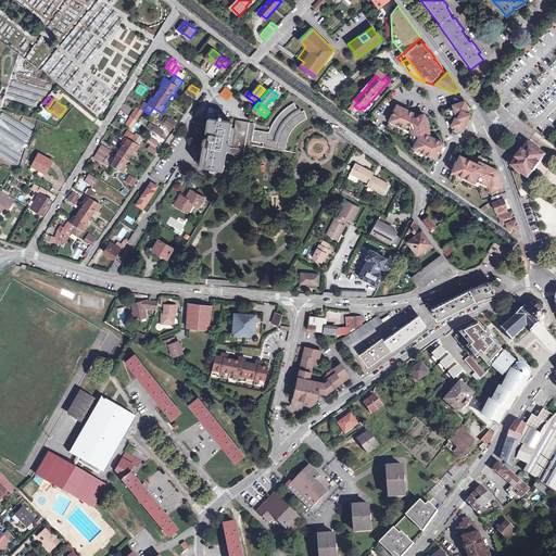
[(464,130),(468,119),(468,117),(469,114),(467,105),(463,103),(454,105),(455,108),(447,110),(455,134),(464,130)]
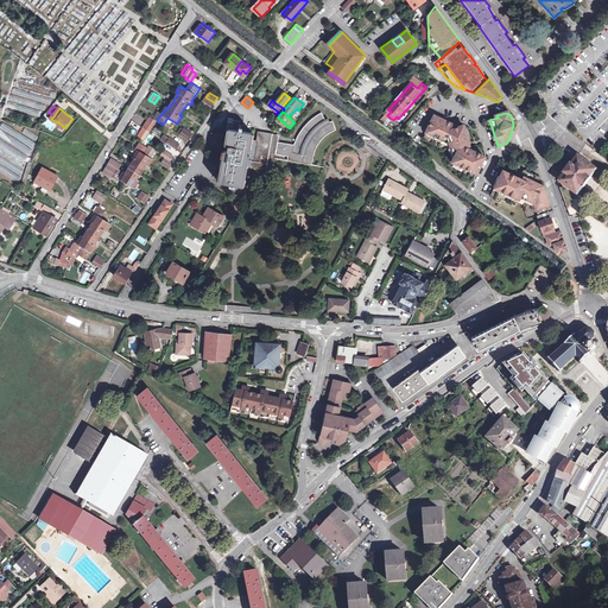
[(241,187),(245,163),(247,163),(255,165),(254,168),(274,171),(277,154),(290,157),(289,162),(314,166),(316,153),(321,145),(327,138),(330,135),(337,132),(335,122),(331,124),(330,121),(328,122),(323,114),(311,122),(305,130),(299,138),(296,146),(277,143),(278,137),(261,133),(259,143),(252,141),(253,133),(244,132),(244,128),(241,127),(241,128),(238,128),(238,131),(230,130),(228,143),(226,141),(227,137),(214,134),(211,149),(225,151),(226,151),(220,183),(241,187)]
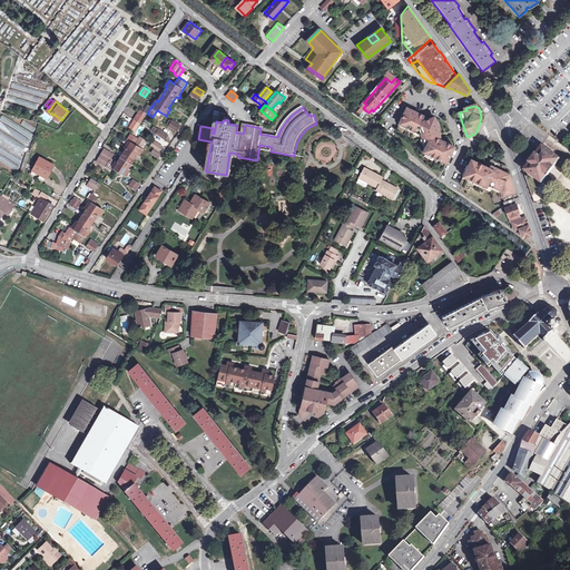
[(439,129),(439,127),(438,123),(421,115),(420,112),(415,110),(414,111),(408,108),(396,131),(416,140),(418,146),(420,151),(423,157),(428,161),(444,169),(454,147),(443,140),(440,133),(439,129)]
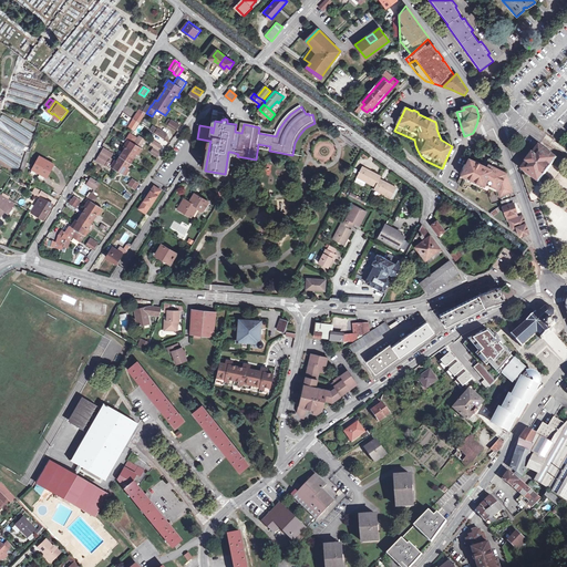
[(129,122),(132,119),(123,112),(121,116),(129,122)]
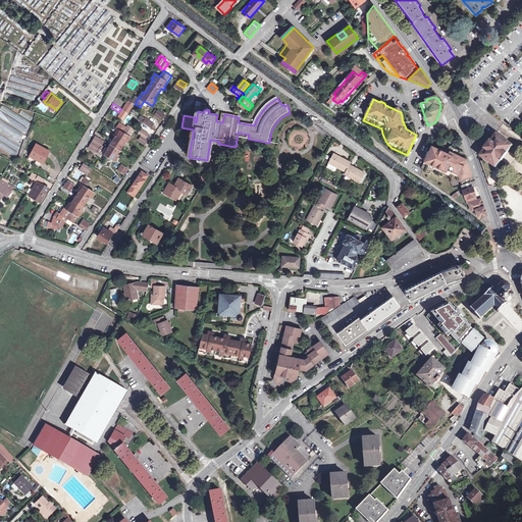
[(124,119),(133,107),(126,103),(122,109),(123,110),(119,116),(124,119)]
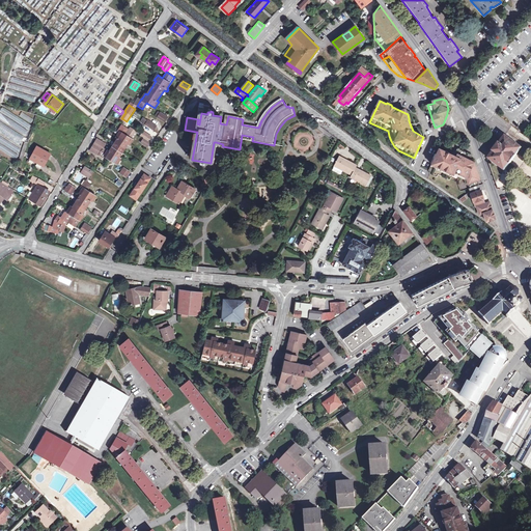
[(0,149),(17,158),(22,148),(21,147),(26,137),(27,138),(33,124),(0,108),(0,149)]
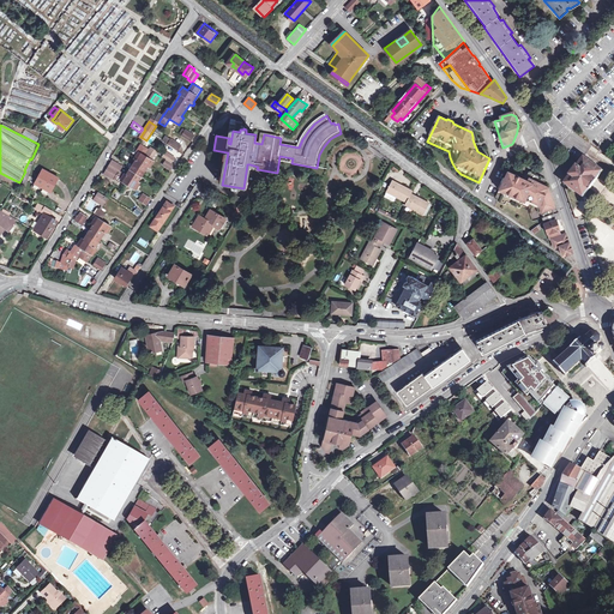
[(22,136),(37,143),(40,137),(24,130),(22,136)]
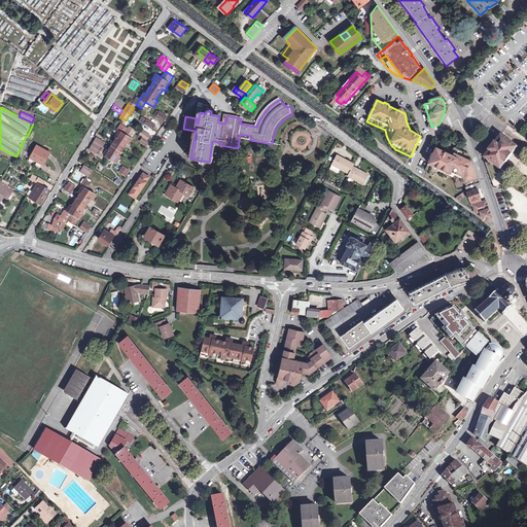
[(156,116),(164,121),(167,116),(160,111),(156,116)]
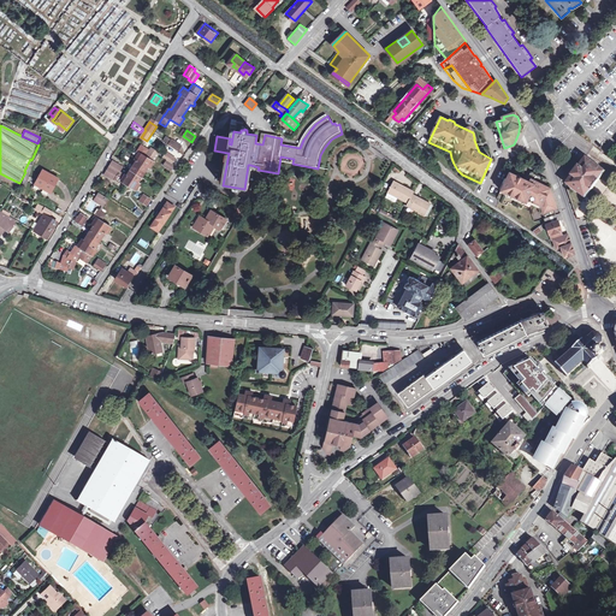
[(169,144),(178,150),(182,146),(172,140),(169,144)]
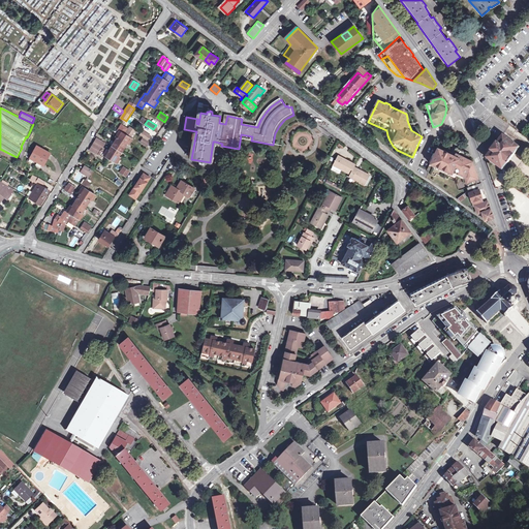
[(102,148),(105,144),(97,138),(97,139),(92,148),(100,153),(117,163),(120,157),(119,156),(127,144),(129,145),(137,132),(130,127),(125,134),(120,131),(116,136),(118,137),(110,150),(107,149),(106,151),(102,148)]
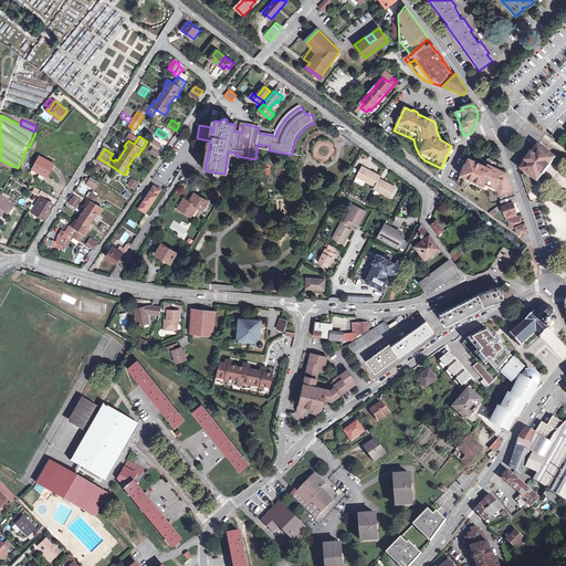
[(557,157),(540,144),(535,150),(534,150),(526,159),(527,160),(522,168),(540,181),(545,174),(553,165),(552,164),(557,157)]
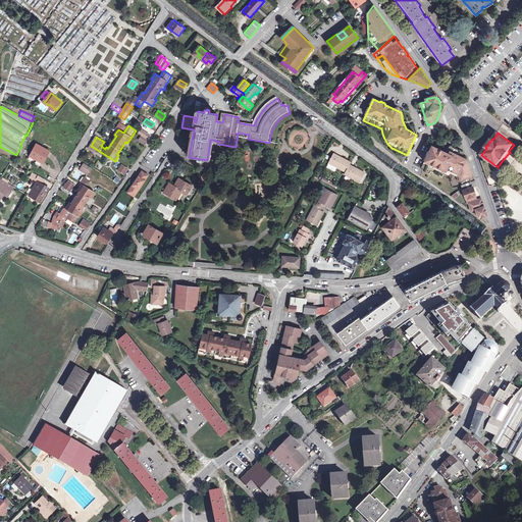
[(148,140),(142,136),(139,140),(145,144),(148,140)]
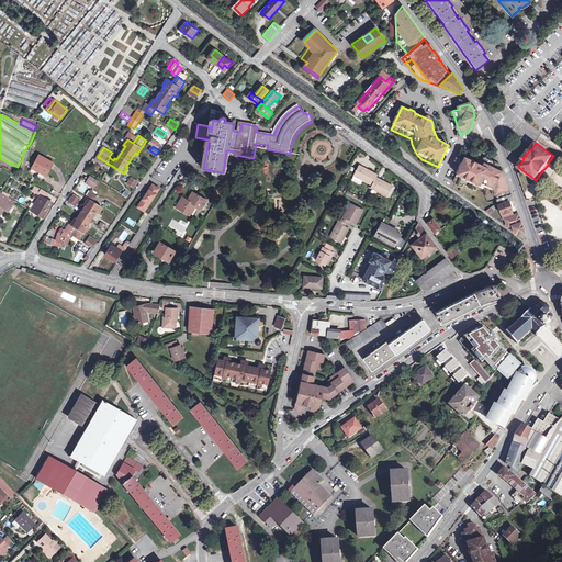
[(54,163),(40,155),(33,168),(47,176),(54,163)]
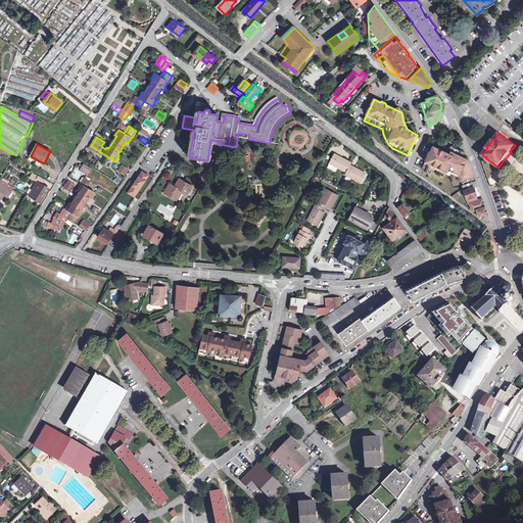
[(464,184),(475,181),(471,171),(472,169),(470,163),(468,163),(464,151),(454,147),(450,153),(432,146),(423,167),(425,169),(424,171),(430,174),(432,172),(443,177),(444,175),(450,177),(455,188),(462,185),(464,184)]
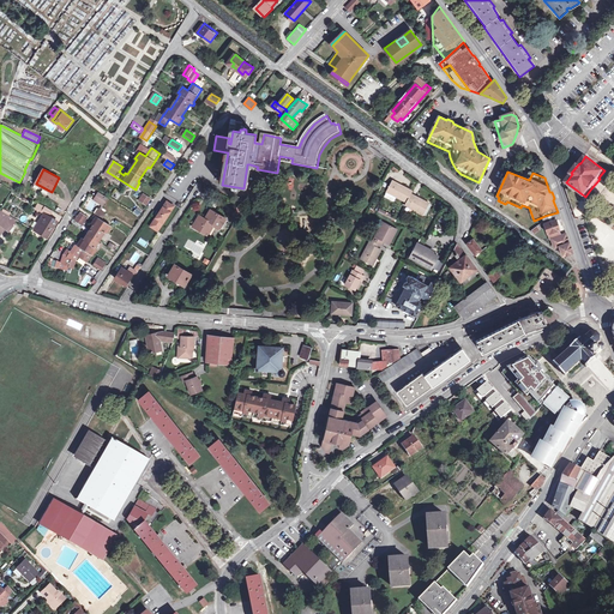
[(389,193),(408,204),(413,194),(414,192),(393,181),(389,193)]
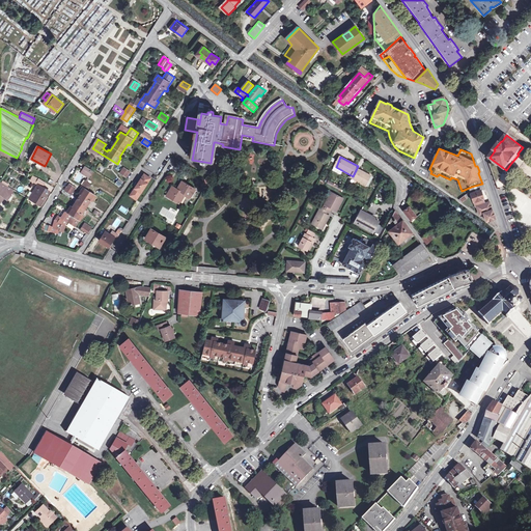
[(86,166),(83,171),(91,176),(94,171),(86,166)]
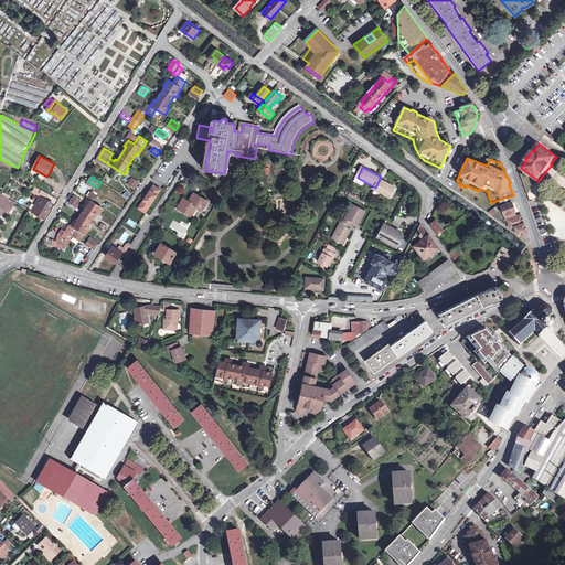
[(138,182),(132,179),(128,185),(135,189),(138,182)]
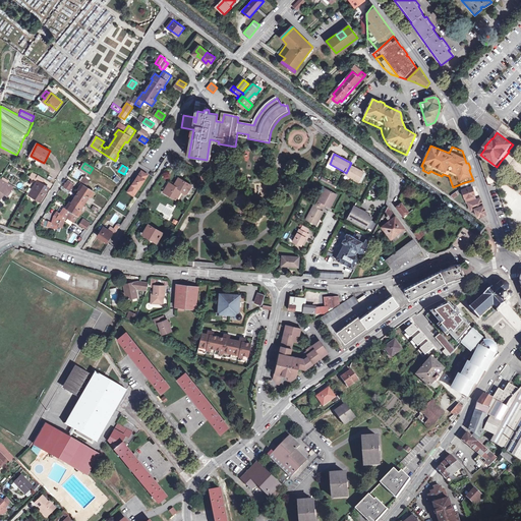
[(350,165),(346,173),(345,175),(359,183),(364,173),(350,165)]
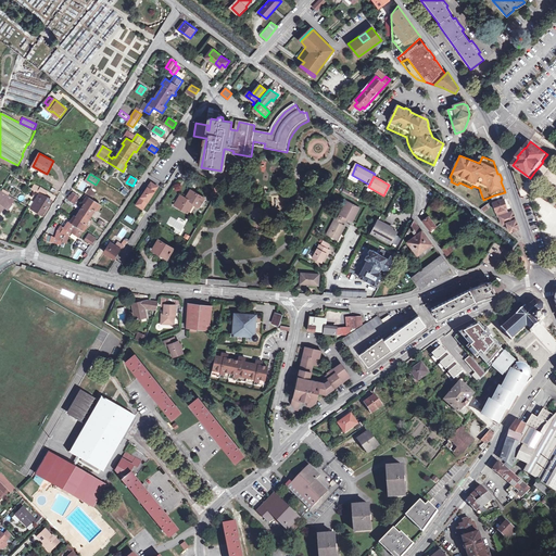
[(159,187),(152,182),(139,202),(146,206),(159,187)]
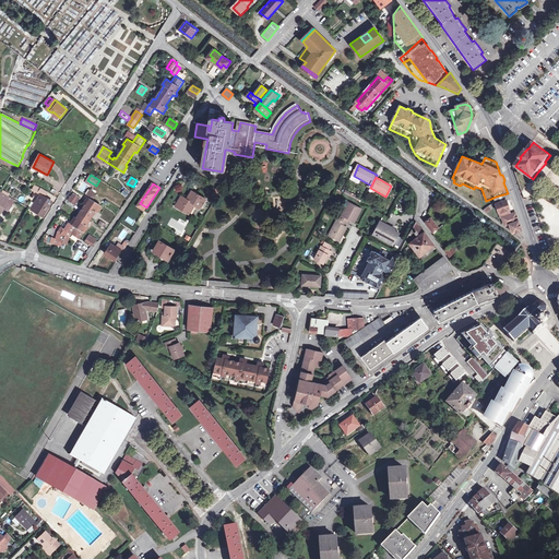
[(86,204),(83,210),(80,213),(76,218),(75,217),(71,224),(68,224),(61,235),(58,234),(56,240),(54,245),(61,247),(64,236),(69,237),(72,234),(80,238),(88,226),(90,226),(92,222),(90,221),(96,211),(97,212),(102,206),(93,201),(97,193),(92,190),(88,194),(88,198),(84,203),(86,204)]
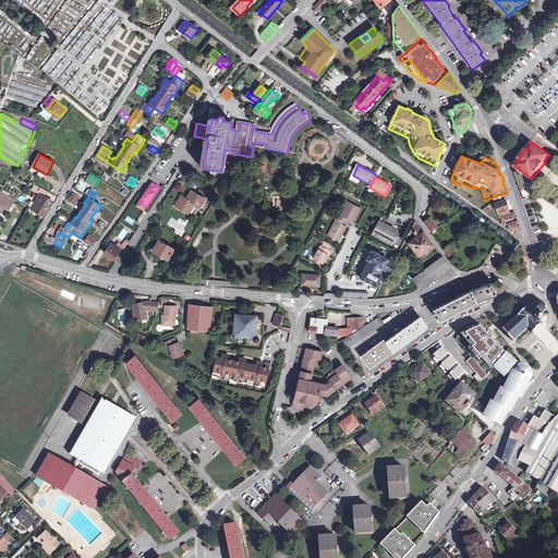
[(0,191),(0,203),(1,201),(4,203),(7,202),(9,196),(0,192),(0,191)]
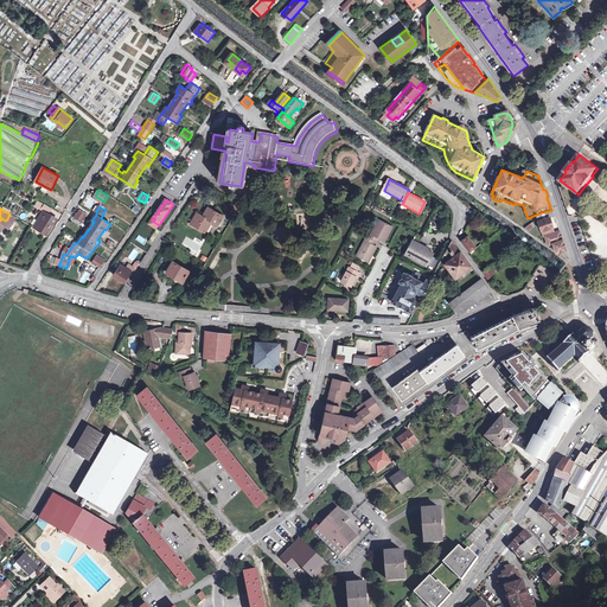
[(204,218),(200,216),(197,221),(195,218),(191,225),(205,232),(211,223),(218,227),(224,217),(209,209),(204,218)]
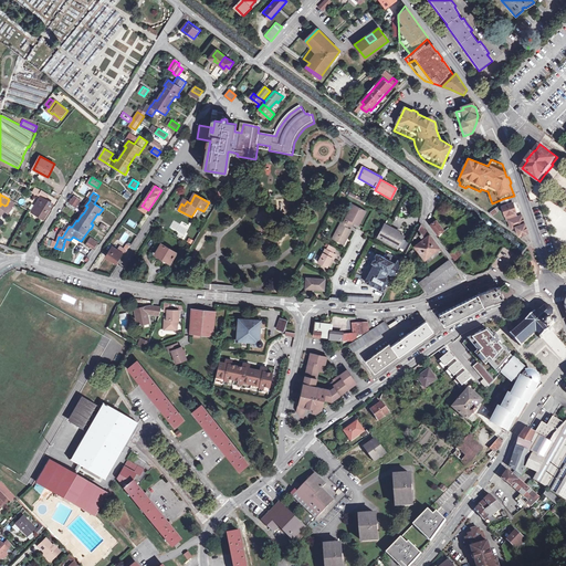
[(520,229),(521,233),(522,234),(527,232),(526,231),(527,230),(521,209),(516,210),(513,201),(517,200),(515,195),(514,196),(502,199),(500,200),(506,219),(509,219),(510,222),(512,221),(512,223),(513,223),(514,223),(515,227),(516,227),(517,229),(520,229)]
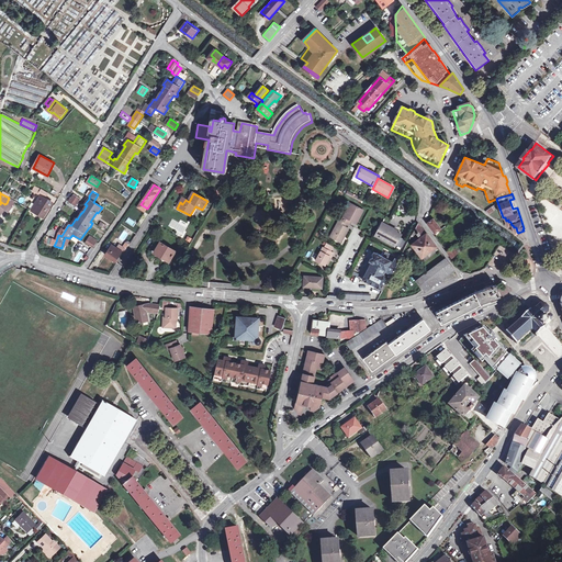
[(75,205),(80,198),(75,194),(70,202),(75,205)]
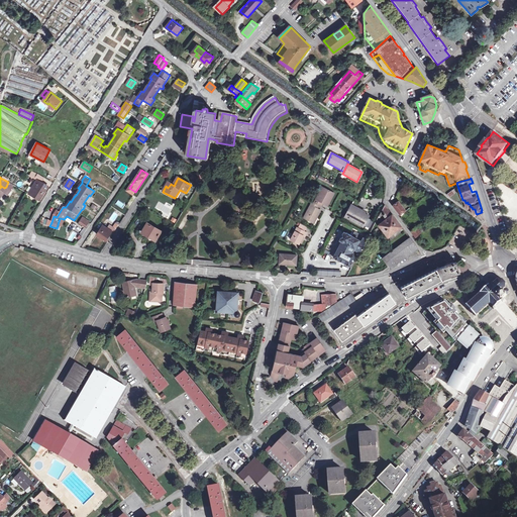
[(37,180),(33,187),(35,188),(31,194),(40,199),(48,186),(41,182),(37,180)]
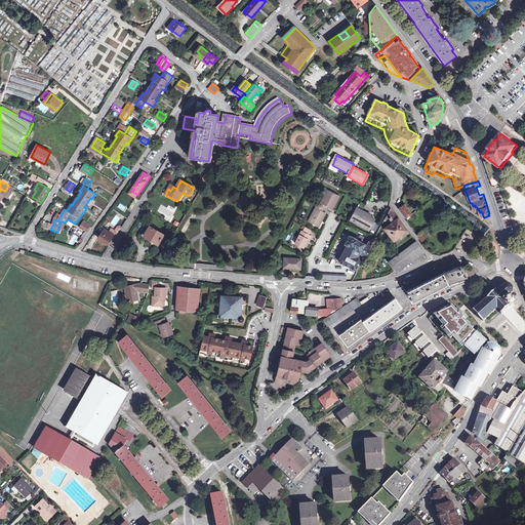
[(1,189),(0,191),(0,200),(1,201),(5,195),(9,197),(11,193),(6,190),(4,191),(1,189)]
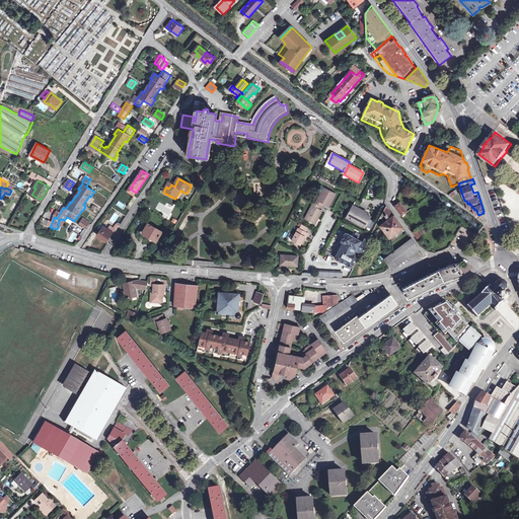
[(325,205),(328,207),(332,199),(335,200),(337,195),(324,189),(316,205),(320,207),(323,209),(325,205)]
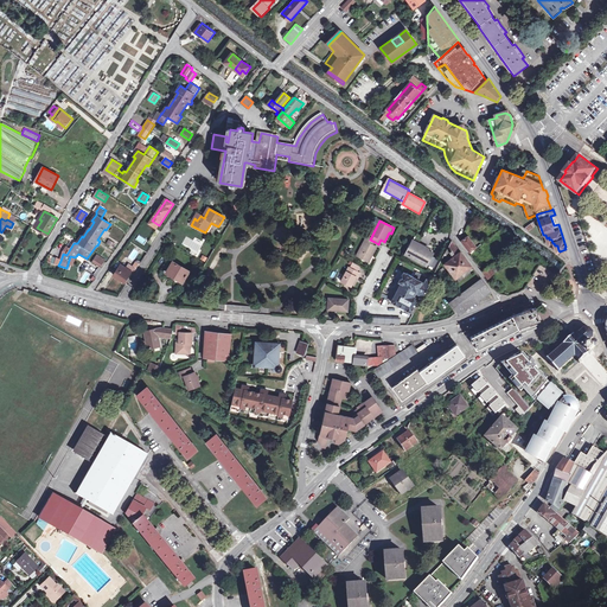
[(145,244),(147,240),(139,235),(136,238),(145,244)]
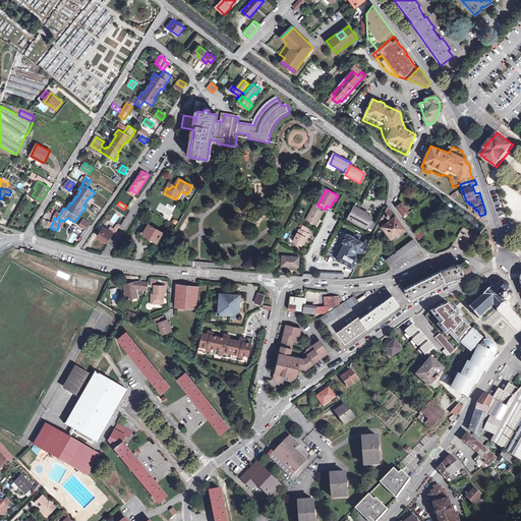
[(404,217),(409,213),(402,203),(397,207),(404,217)]
